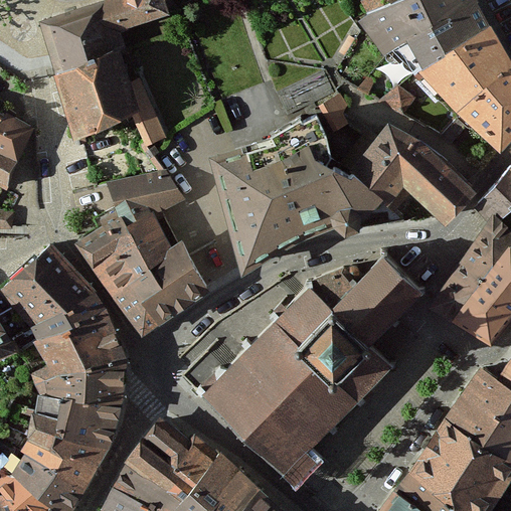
[(122,30),(112,0),(104,0),(63,15),(40,24),(51,72),(120,48),(116,33),(122,30)]
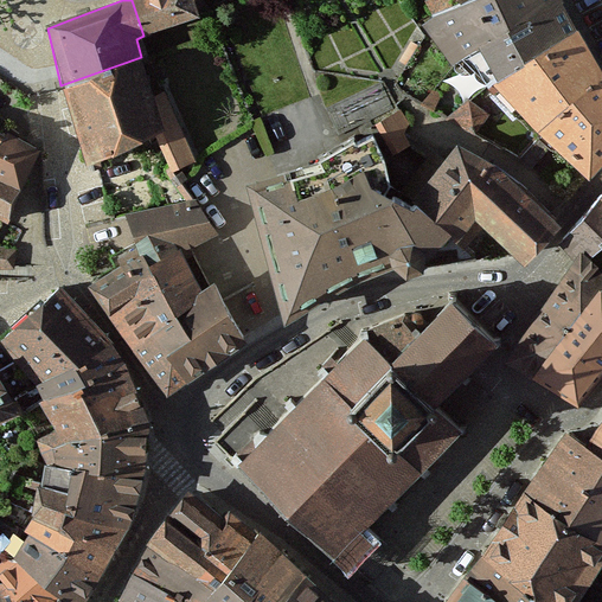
[(198,18),(191,0),(132,0),(143,36),(198,18)]
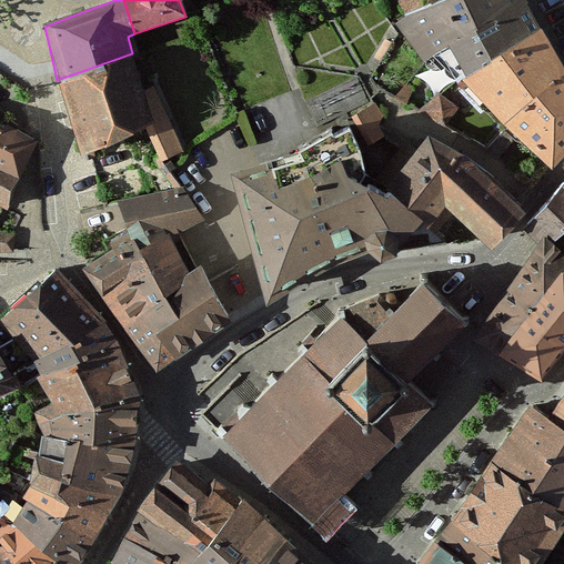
[(529,0),(433,0),(398,18),(422,59),(431,54),(530,2),(529,0)]
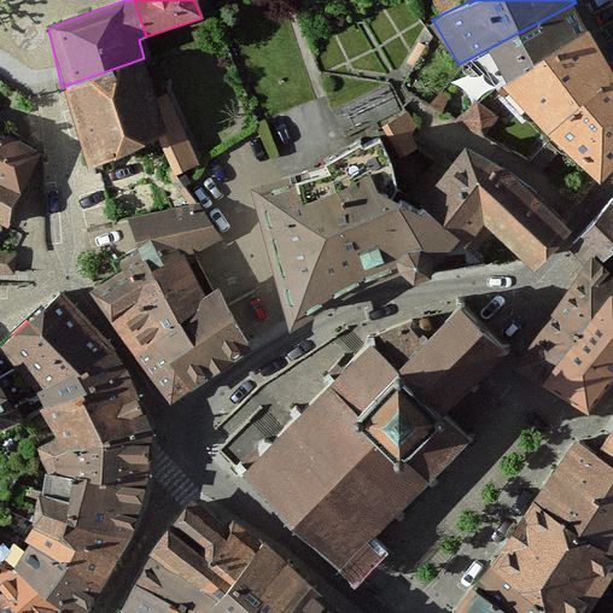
[(585,23),(576,3),(468,59),(495,89),(590,31),(585,23)]
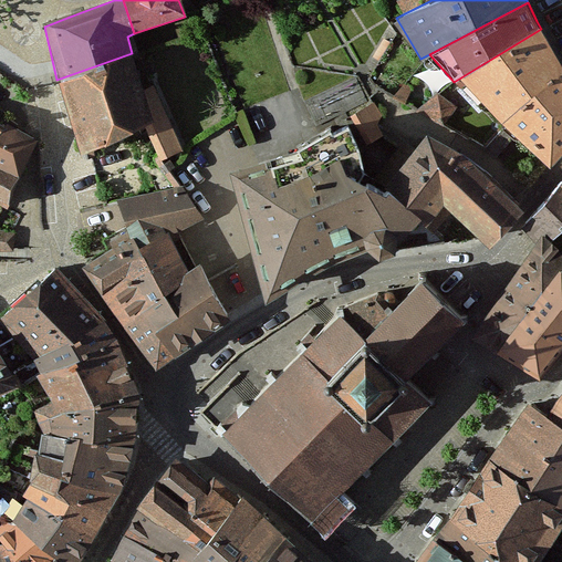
[(551,50),(541,29),(454,82),(506,125),(561,77),(561,69),(551,50)]
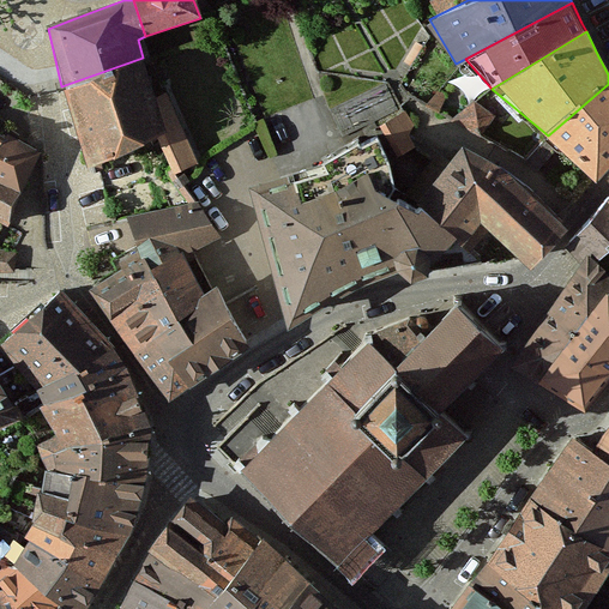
[(143,58),(61,86),(66,103),(78,148),(84,172),(156,138),(163,134),(154,101),(143,58)]
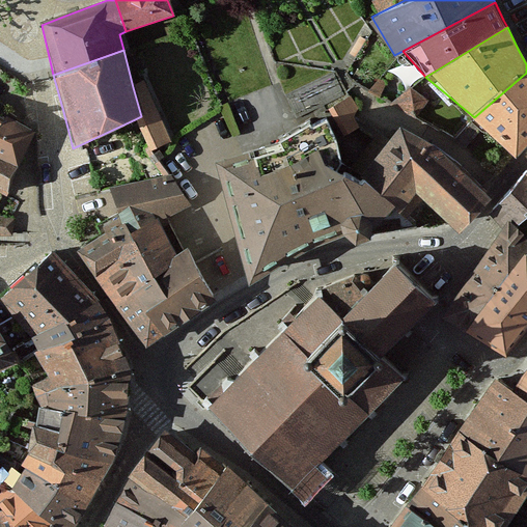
[(526,73),(474,117),(517,159),(526,146),(526,73)]
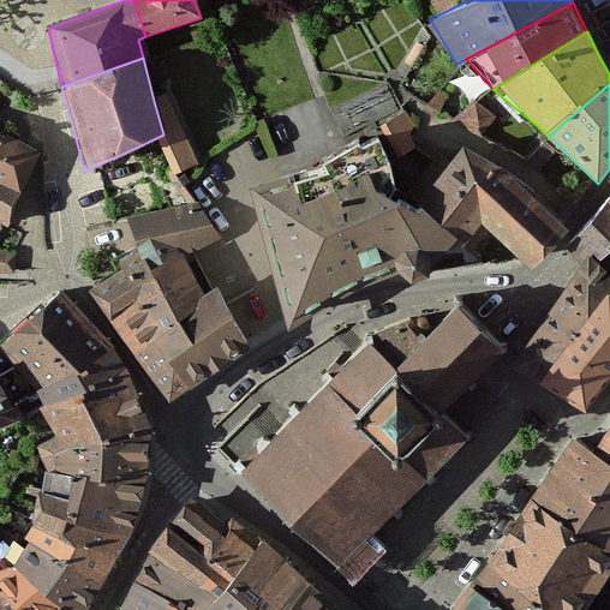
[(165,96),(154,101),(163,135),(156,138),(174,177),(198,167),(165,96)]
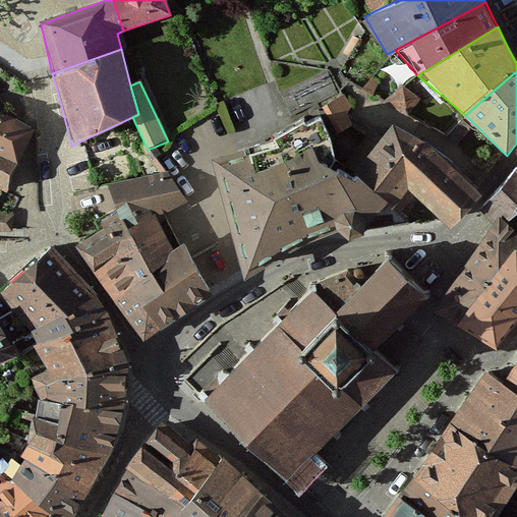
[(348,100),(329,112),(342,136),(356,130),(351,119),(354,109),(348,100)]
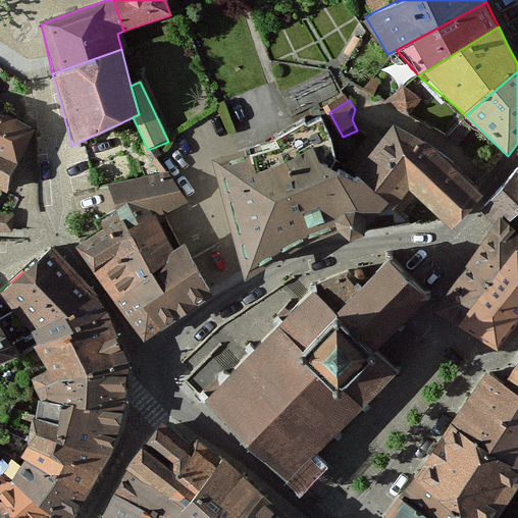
[(9,117),(0,112),(0,189),(8,193),(20,165),(35,130),(9,117)]
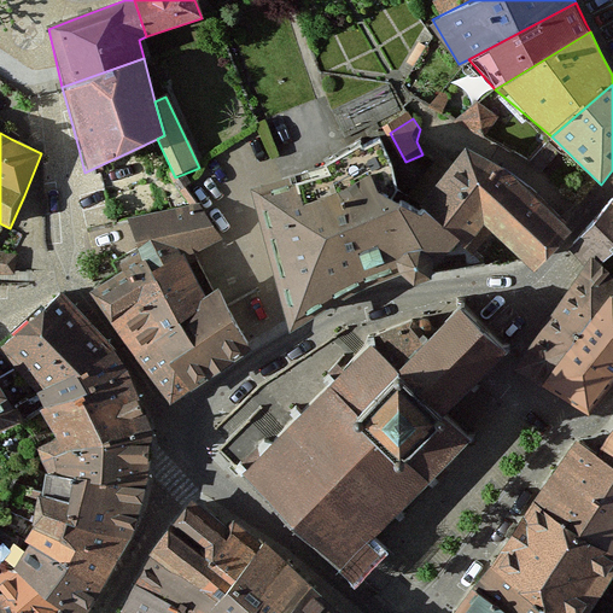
[(470,135),(416,206),(459,241),(465,245),(494,217),(537,261),(576,217),(509,158),(470,135)]
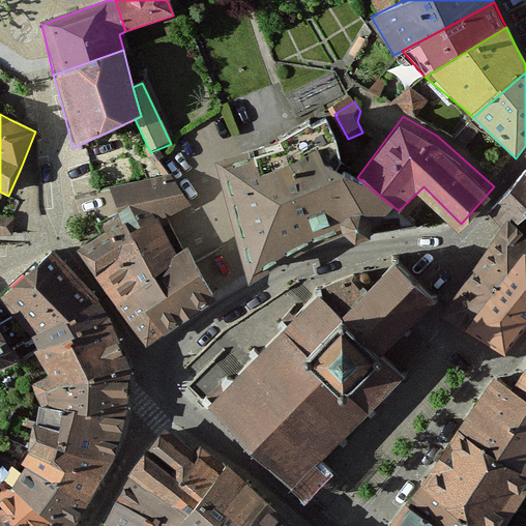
[(275,149),(213,164),(245,282),(316,239),(342,238),(369,237),(393,207),(357,177),(339,162),(319,118),(272,140),(275,149)]
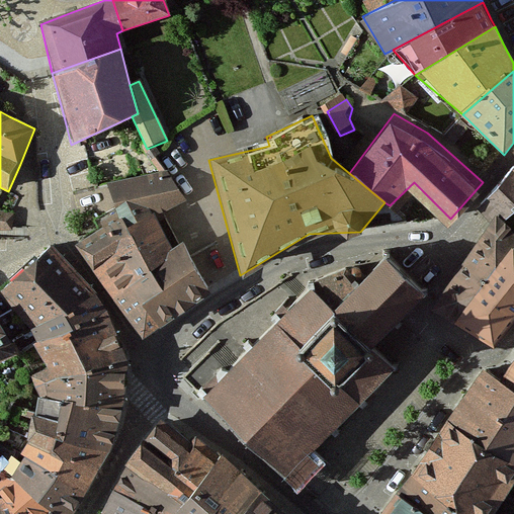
[(167,171),(108,185),(119,225),(152,210),(156,218),(190,202),(167,171)]
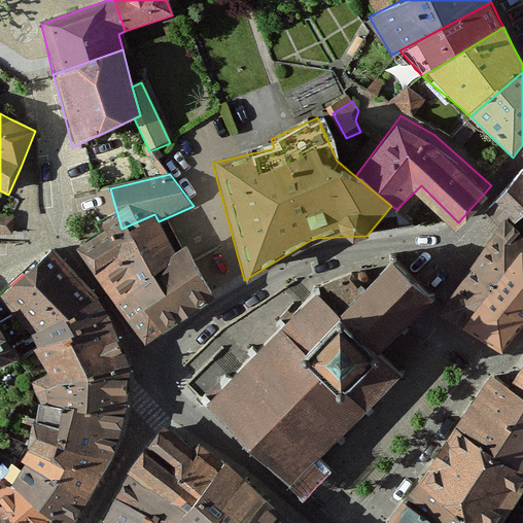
[(522,175),(521,174),(486,213),(500,227),(507,219),(515,225),(522,218),(522,175)]
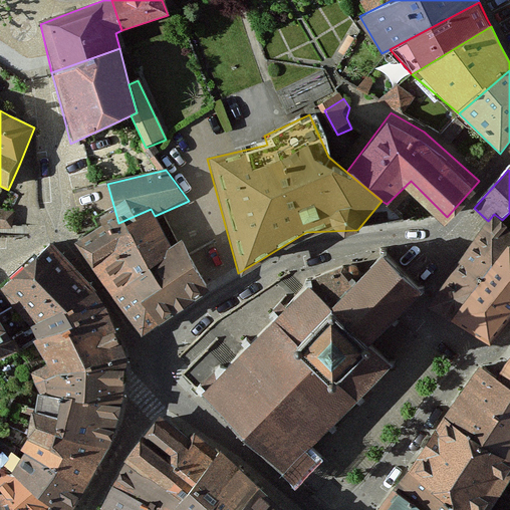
[(118,223),(77,241),(115,295),(130,316),(143,334),(171,317),(208,296),(181,239),(171,246),(155,216),(151,209),(118,223)]
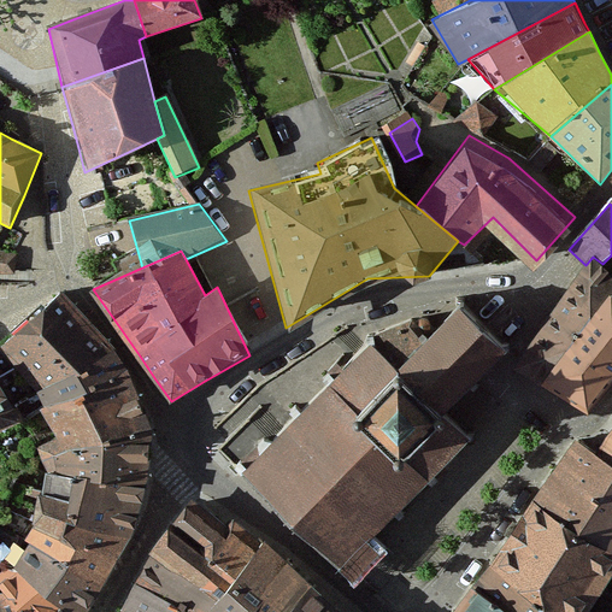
[(611,269),(602,264),(593,257),(586,265),(558,311),(583,324),(604,293),(610,294),(611,292),(611,269)]
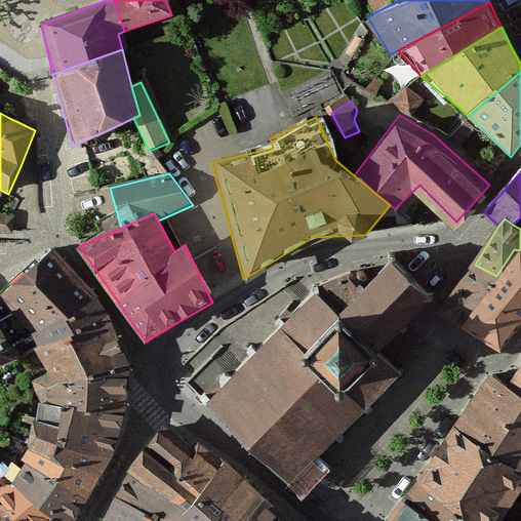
[(50,248),(0,292),(0,296),(32,332),(99,298),(90,290),(50,248)]
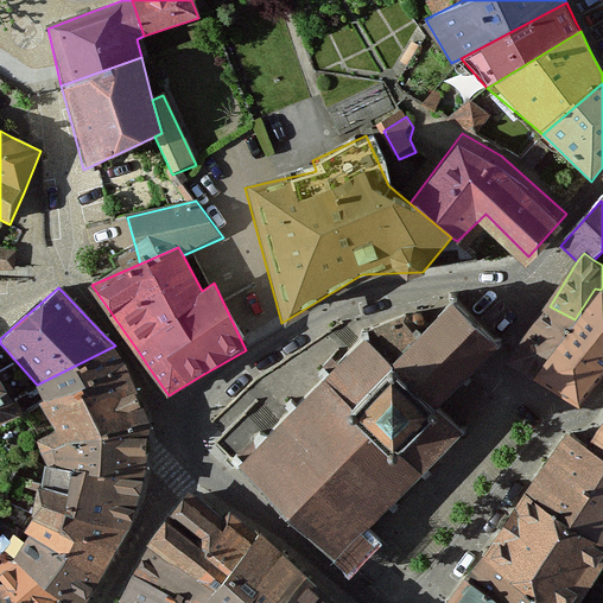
[(575,319),(535,376),(582,405),(602,380),(602,291),(601,290),(595,289),(575,319)]
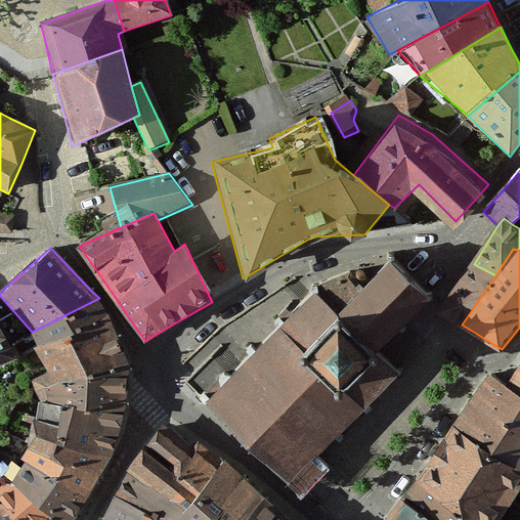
[(316,459),(366,405),(399,371),(382,354),(408,325),(433,298),(396,263),(344,319),(316,293),(287,323),(248,365),(227,347),(197,380),(207,389),(203,393),(305,487),(313,478),(325,467),(316,459)]
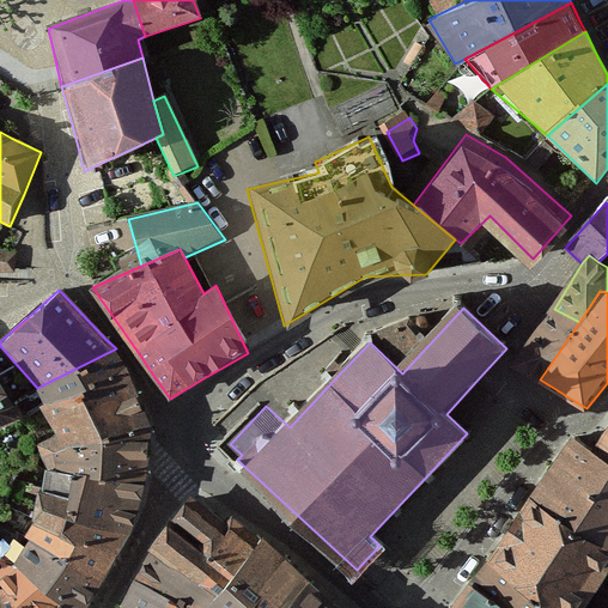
[(579,322),(554,309),(520,368),(540,380),(579,322)]
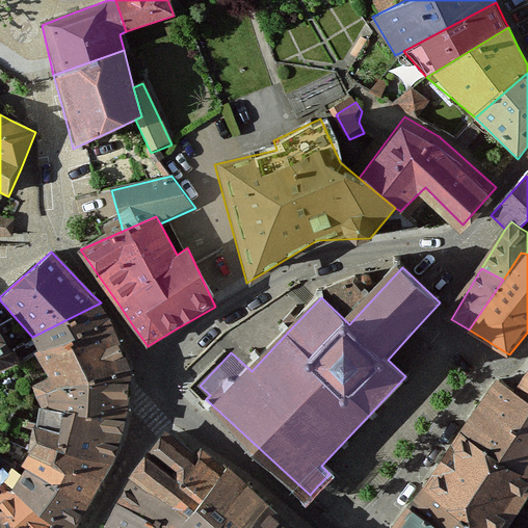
[(101,302),(32,337),(37,352),(110,321),(107,315),(101,302)]
